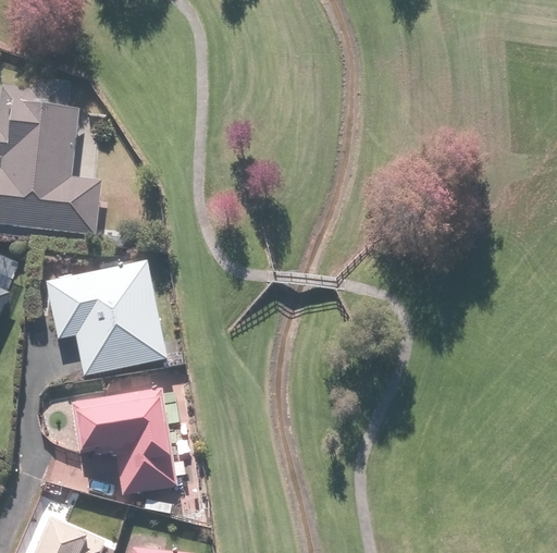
[(74,174),(77,105),(67,105),(69,77),(31,75),(31,89),(1,88),(0,114),(0,156),(2,157),(2,169),(0,168),(0,226),(100,232),(102,176),(74,174)]
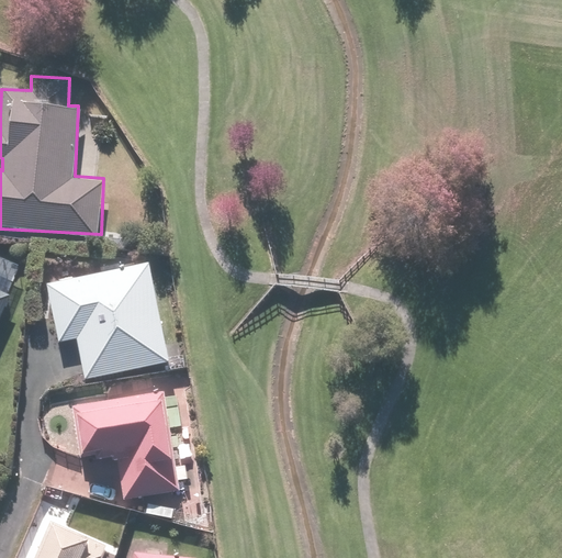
[(168,361),(148,261),(46,281),(58,341),(76,337),(85,378),(168,361)]
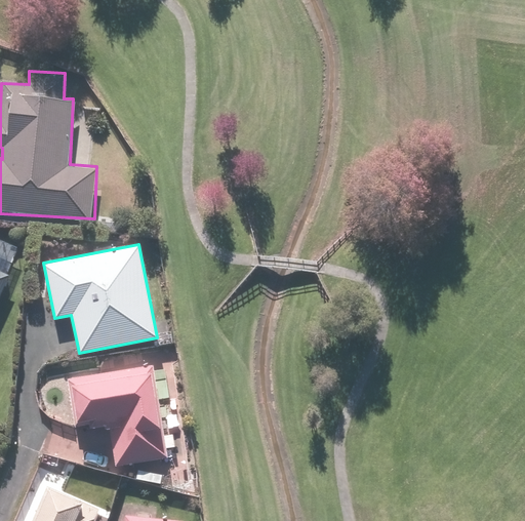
[(0,294),(9,274),(0,270),(0,294)]
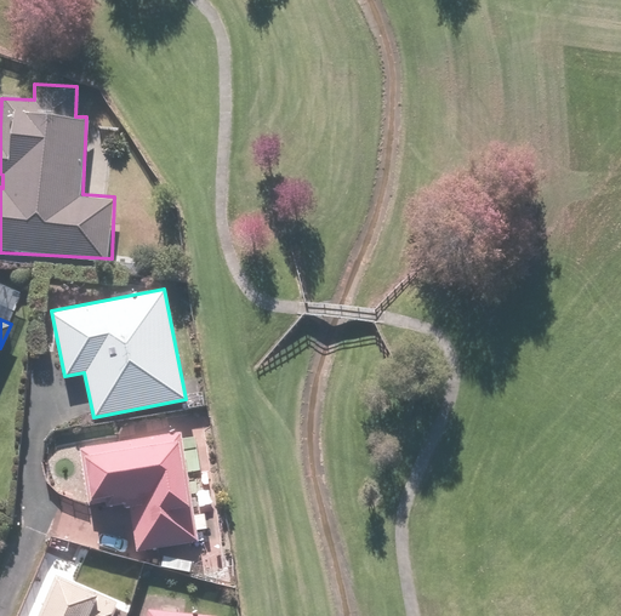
[(180,431),(79,446),(87,501),(109,498),(106,506),(123,503),(123,508),(129,507),(136,549),(198,540),(195,528),(206,526),(204,512),(193,513),(180,431)]
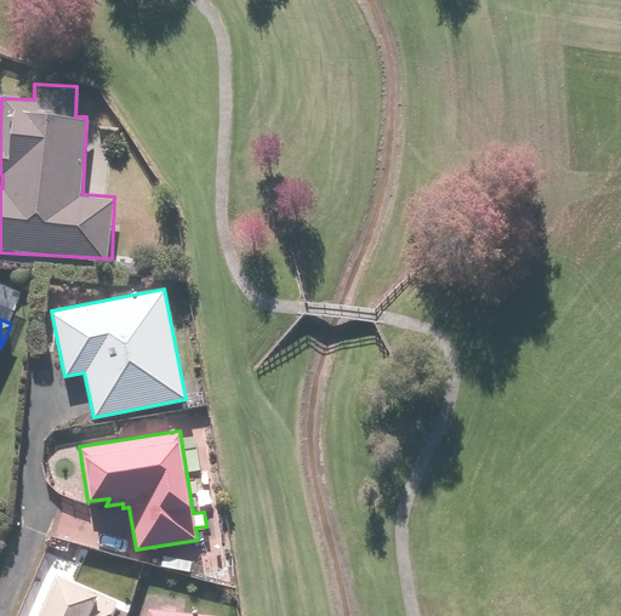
[(109,615),(117,600),(55,574),(36,615),(109,615)]
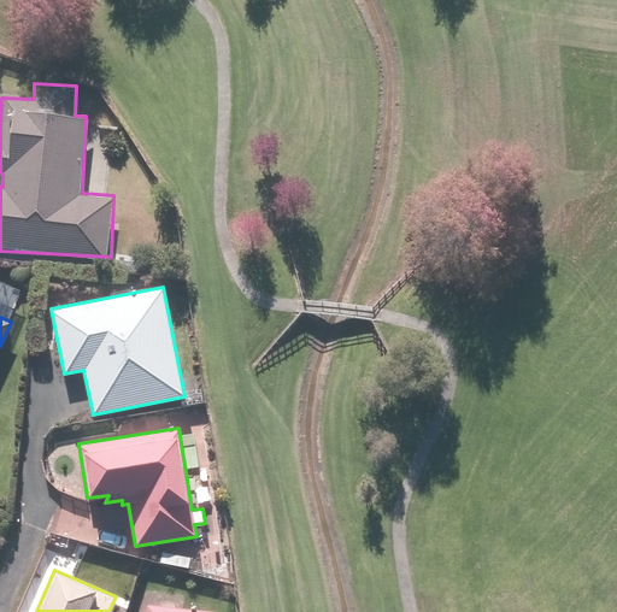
All buildings are outlined.
